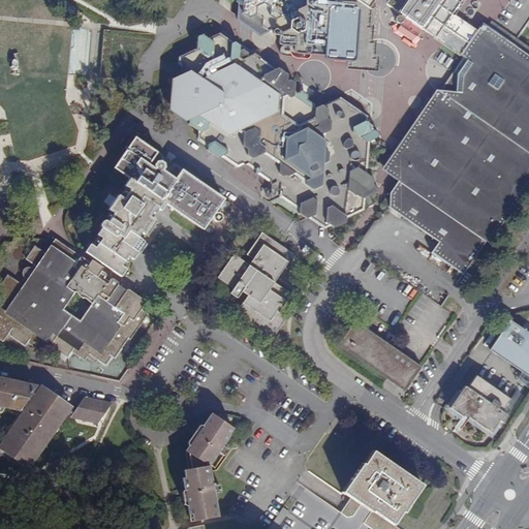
[(261,33),(275,28),(276,27),(283,32),(290,30),(290,23),(298,18),(299,10),(305,6),(306,0),(237,0),(237,13),(261,33)]
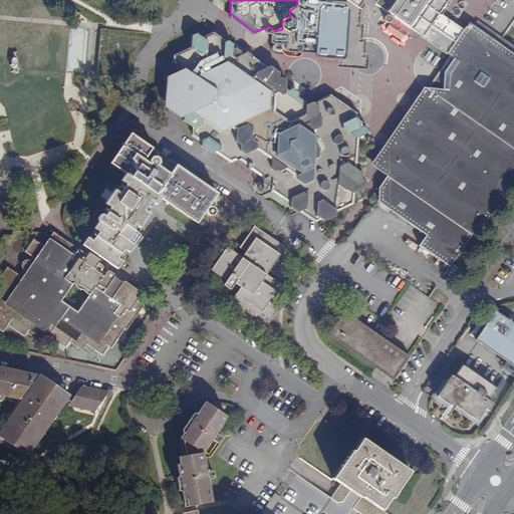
[(343,63),(356,64),(364,64),(364,56),(362,56),(362,41),(358,41),(359,26),(356,26),(357,4),(355,2),(352,0),(351,0),(350,2),(347,0),(297,0),(296,6),(290,10),(289,17),(282,22),(282,29),(275,31),(268,26),(267,27),(266,31),(272,37),(271,39),(272,41),(273,42),(285,43),(287,49),(289,51),(316,53),(317,55),(318,56),(319,57),(332,58),(342,59),(342,63),(343,63)]
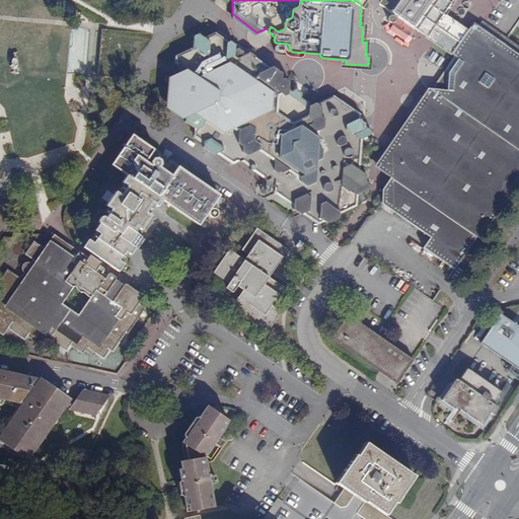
[(441,0),(386,0),(383,4),(400,16),(398,17),(417,29),(418,28),(452,53),(468,30),(437,7),(441,0)]
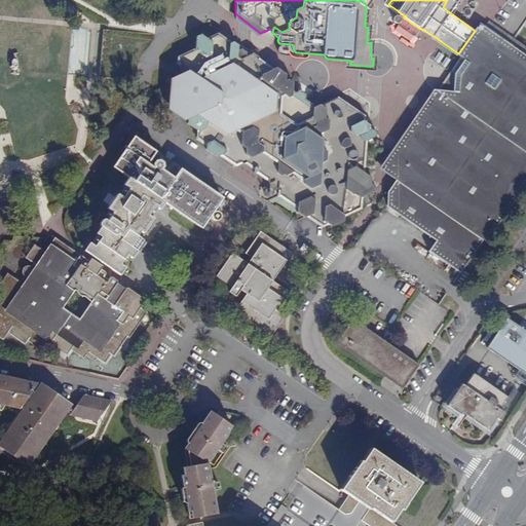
[(422,30),(404,17),(400,25),(415,34),(419,35),(422,30)]
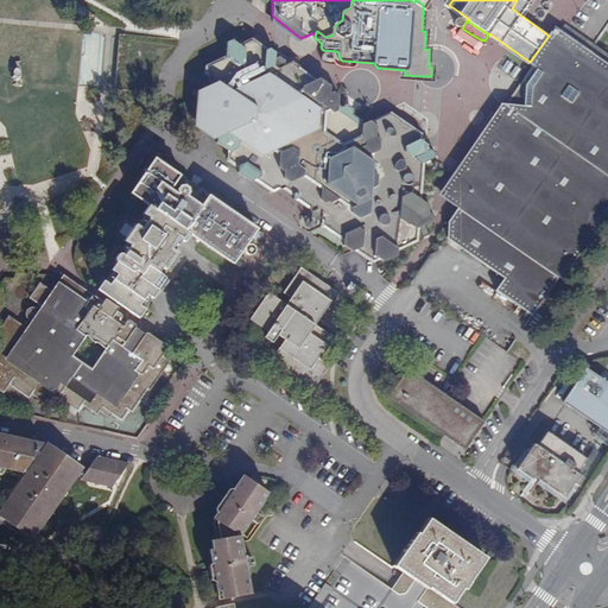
[(449,239),(506,277),(498,290),(534,315),(559,277),(562,279),(607,211),(607,63),(555,26),(549,36),(530,62),(536,65),(539,68),(527,84),(526,106),(502,113),(508,103),(501,103),(496,111),(500,113),(454,183),(456,184),(454,206),(458,209),(457,227),(449,233),(449,239)]
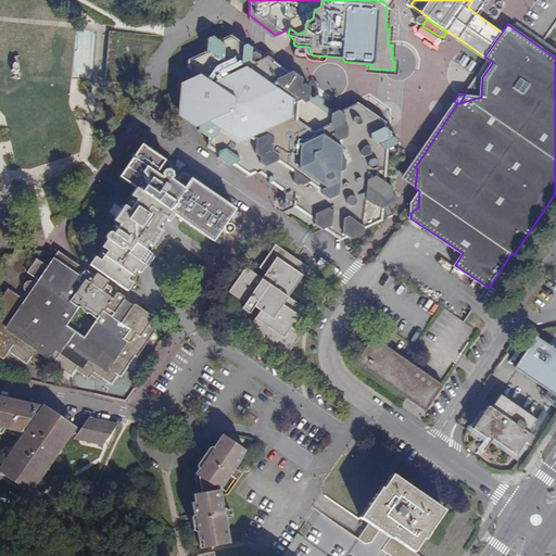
[(340,111),(338,110),(333,113),(327,108),(328,104),(321,101),(315,97),(310,99),(311,87),(305,84),(303,84),(304,78),(301,76),(299,77),(300,74),(292,70),(290,72),(274,61),(275,59),(268,55),(255,59),(252,57),(253,47),(248,43),(247,43),(231,34),(219,39),(213,36),(207,38),(206,50),(189,59),(188,67),(191,70),(192,73),(197,77),(196,83),(194,84),(193,86),(192,87),(193,91),(191,93),(193,97),(191,100),(192,101),(190,105),(191,108),(190,111),(190,114),(192,116),(192,121),(199,125),(198,129),(209,137),(207,146),(218,153),(218,156),(230,165),(232,164),(249,176),(255,173),(257,174),(260,172),(264,175),(269,178),(268,181),(283,191),(282,192),(285,193),(290,190),(294,193),(293,199),(295,200),(295,206),(314,220),(314,224),(323,229),(325,228),(341,240),(348,236),(350,238),(362,232),(364,232),(365,228),(381,219),(383,207),(396,200),(397,196),(392,192),(392,186),(386,181),(389,149),(397,143),(399,139),(391,134),(392,131),(386,127),(387,121),(358,101),(351,105),(340,111)]
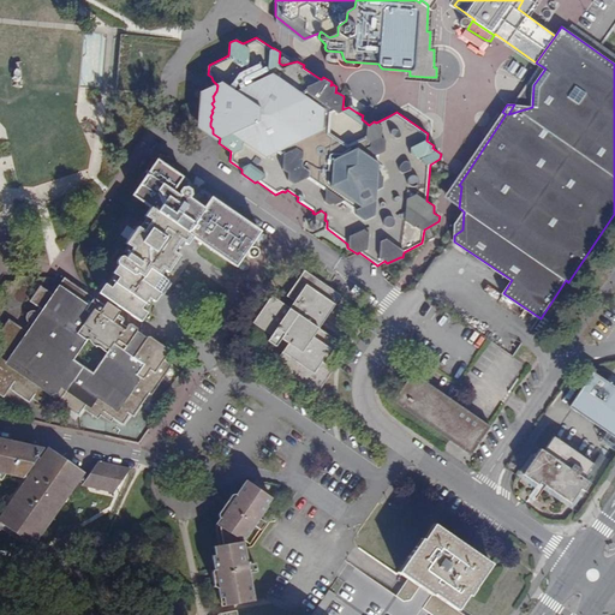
[(521,81),(529,72),(514,60),(507,69),(521,81)]
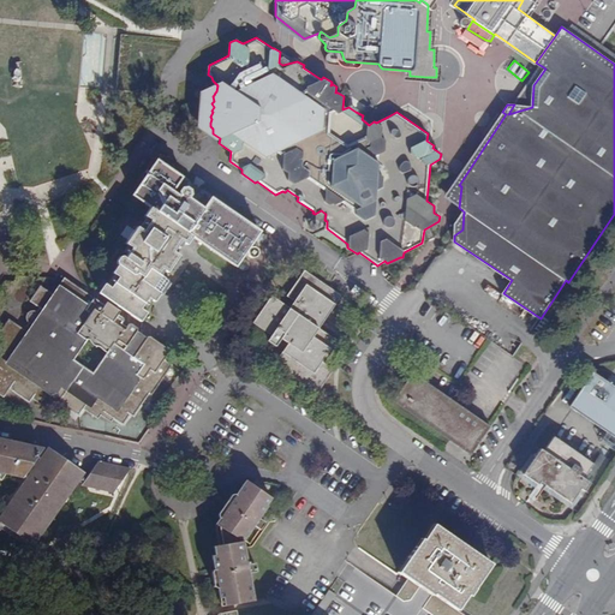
[(545,69),(542,66),(514,105),(508,114),(532,107),(533,85),(545,69)]
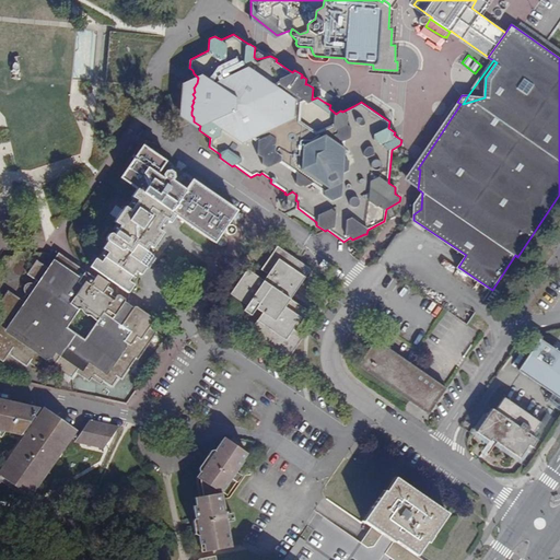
[(171,212),(175,214),(214,242),(235,211),(191,179),(190,176),(186,174),(182,174),(177,182),(173,179),(173,173),(171,171),(173,166),(172,163),(168,161),(166,162),(142,146),(120,177),(139,190),(127,208),(124,207),(114,221),(119,225),(113,234),(111,233),(107,232),(105,236),(105,241),(107,242),(91,266),(123,288),(128,280),(135,270),(118,259),(124,253),(127,253),(135,257),(138,253),(140,255),(144,249),(147,251),(163,226),(161,225),(165,220),(171,212)]
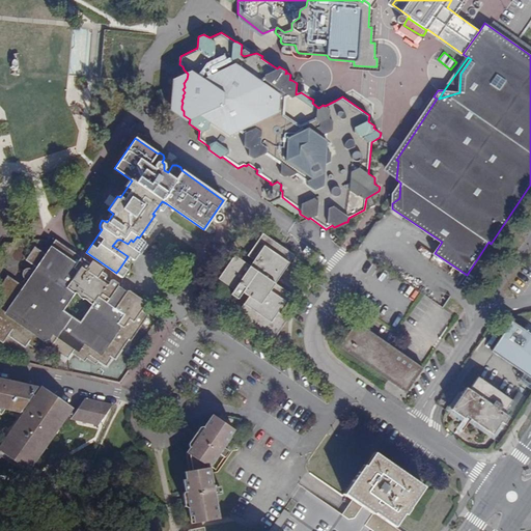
[(387,172),(396,179),(398,161),(396,160),(387,172)]
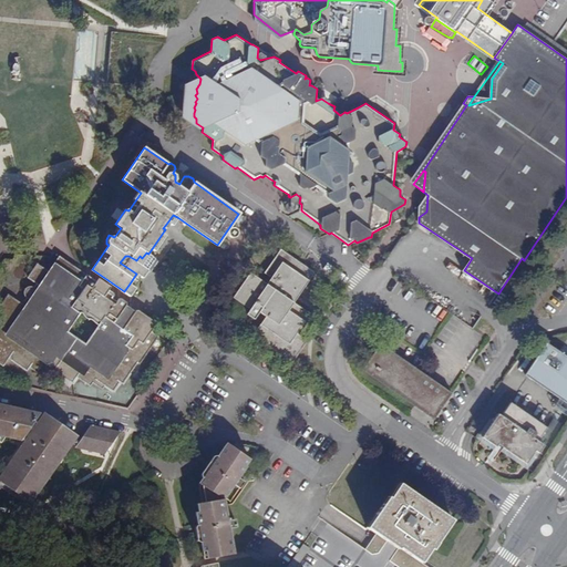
[(173,215),(167,223),(169,224),(172,226),(177,217),(173,215)]
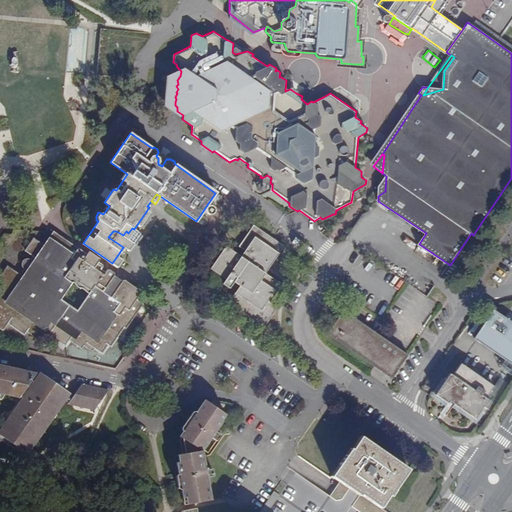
[(217,204),(221,203),(223,200),(222,197),(219,195),(216,196),(214,198),(214,202),(217,204)]
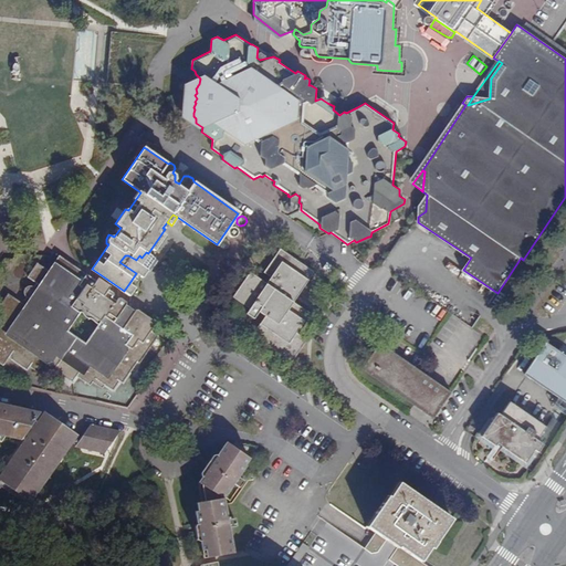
[(229,234),(232,237),(236,237),(239,233),(238,229),(234,227),(230,228),(228,231),(229,234)]
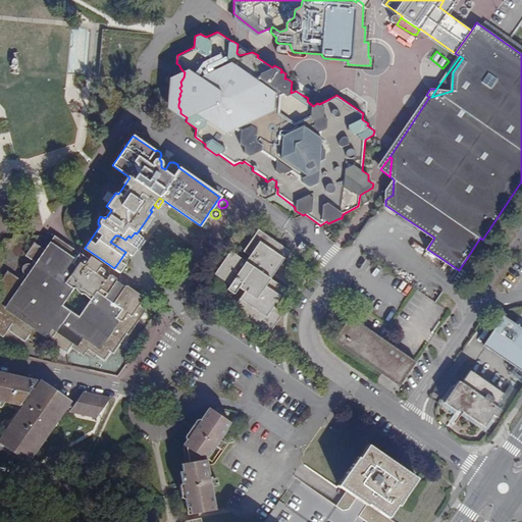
[(212,226),(211,222),(208,220),(205,220),(203,223),(203,227),(206,229),(211,228),(212,226)]
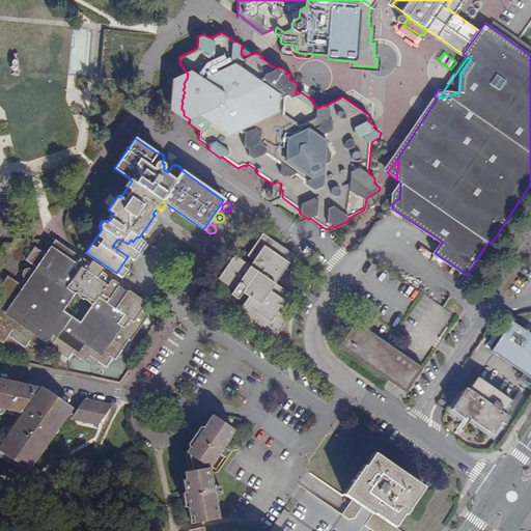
[(290,294),(275,282),(295,254),(263,233),(249,255),(254,259),(250,266),(226,249),(211,272),(234,288),(231,292),(239,298),(246,287),(252,291),(236,313),(274,339),(288,318),(278,311),(290,294)]
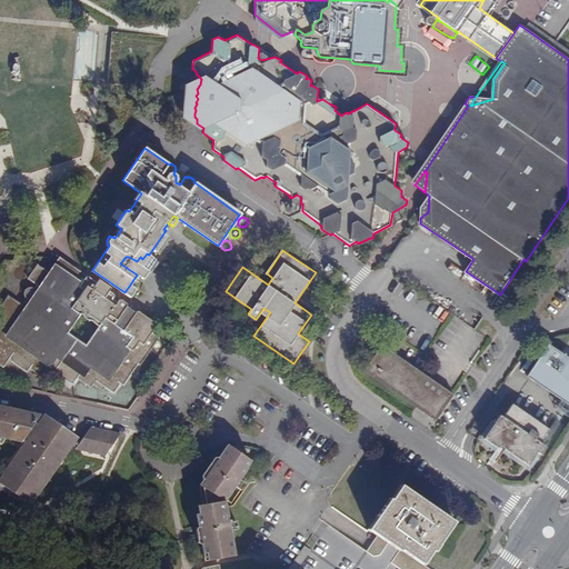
[(122,298),(120,299),(118,302),(112,299),(115,296),(113,292),(60,256),(48,275),(36,266),(27,279),(35,286),(20,307),(7,298),(0,307),(0,366),(3,368),(9,361),(27,373),(30,369),(42,377),(47,371),(51,376),(55,371),(72,385),(76,379),(89,389),(93,383),(103,391),(106,387),(115,392),(121,382),(125,385),(139,363),(141,365),(160,337),(150,330),(153,326),(156,327),(158,325),(157,322),(140,311),(137,311),(135,315),(126,308),(128,305),(127,301),(122,298)]
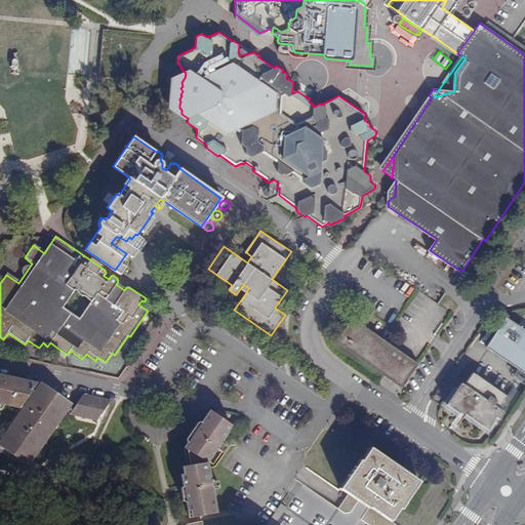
[(130,256),(126,253),(120,263),(123,266),(130,256)]
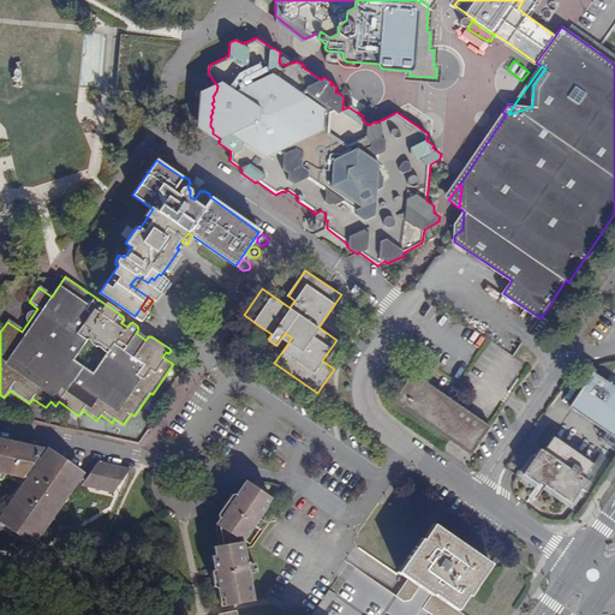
[(239,323),(238,323),(232,332),(233,333),(236,336),(240,335),(244,332),(243,327),(239,323)]
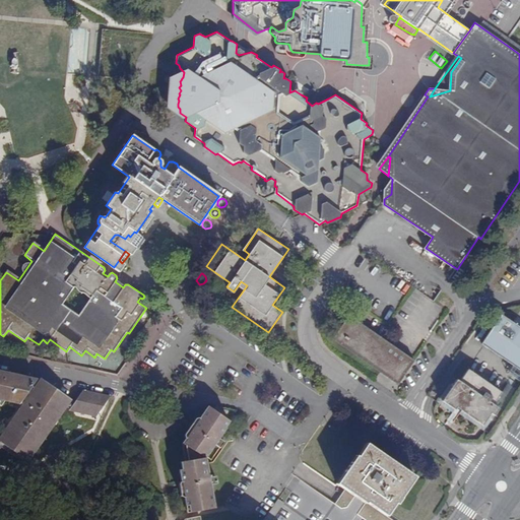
[(123,287),(125,284),(117,278),(115,281),(123,287)]
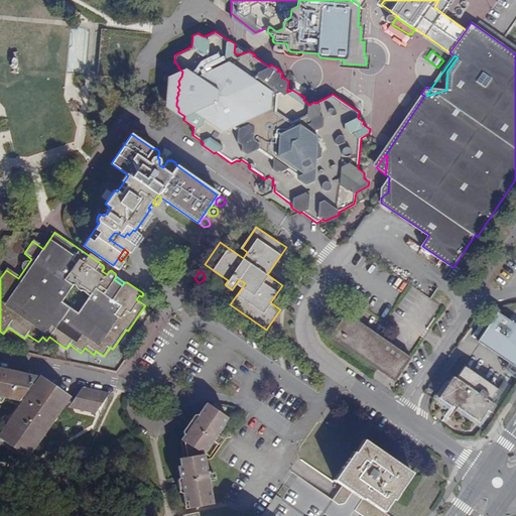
[(199,304),(204,303),(207,299),(206,293),(201,290),(196,291),(192,295),(194,301),(199,304)]
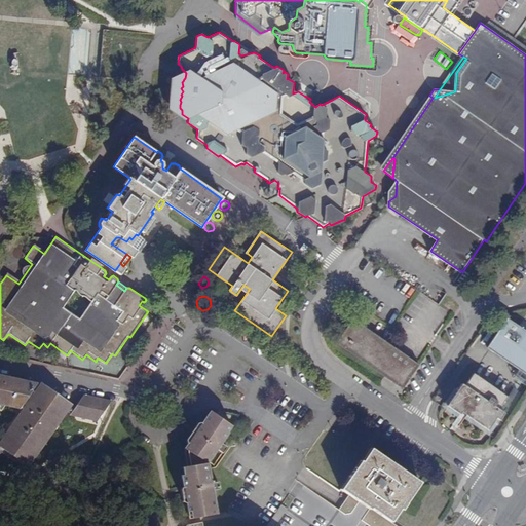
[(525,330),(508,317),(501,326),(525,343),(525,330)]
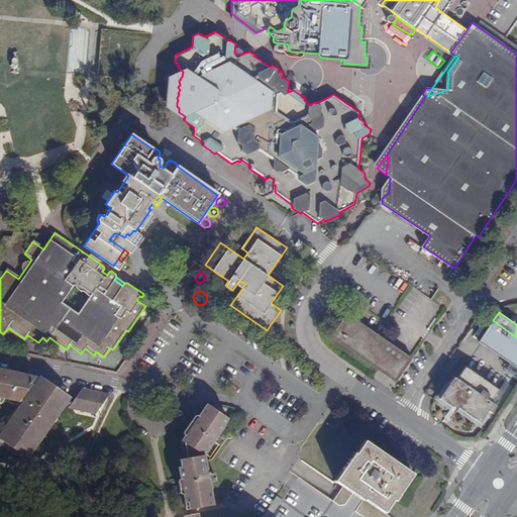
[(516,337),(493,320),(479,340),(516,367),(516,337)]
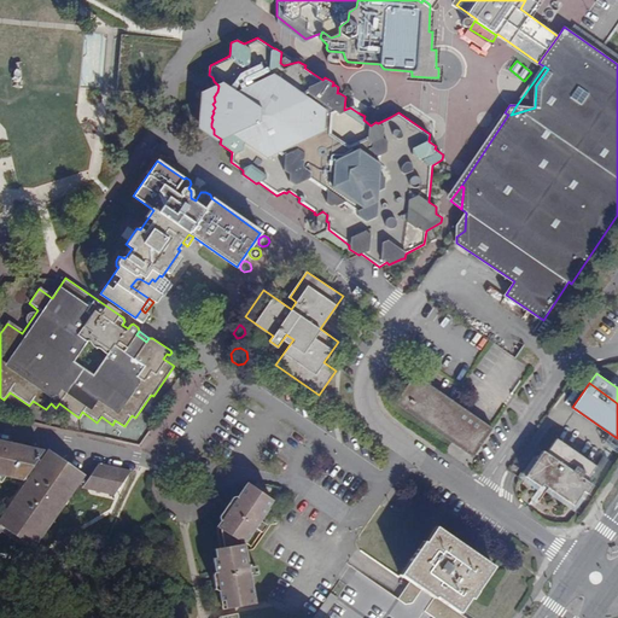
[(394,401),(407,409),(417,396),(403,388),(394,401)]
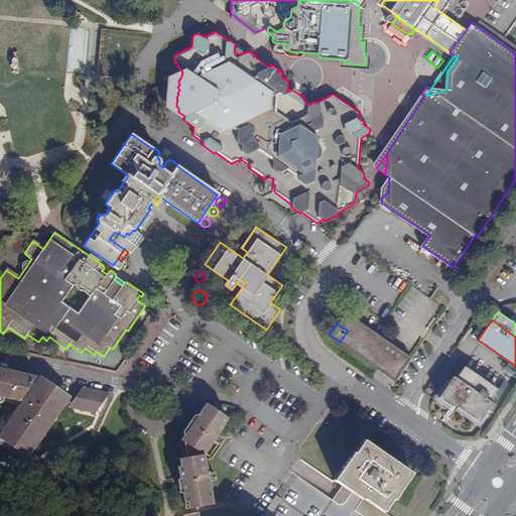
[(409,356),(392,344),(376,367),(393,379),(409,356)]
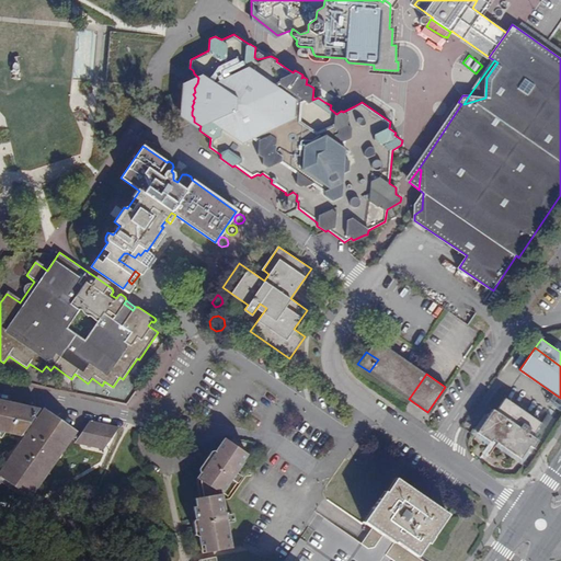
[(490,441),(492,438),(521,458),(530,445),(534,447),(538,438),(537,438),(533,435),(540,422),(505,398),(496,410),(493,408),(477,431),(490,441)]
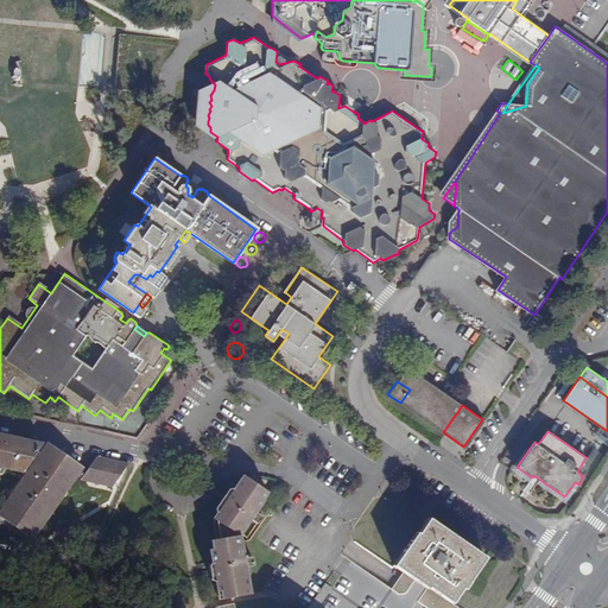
[(127,468),(131,464),(99,456),(88,470),(62,453),(55,463),(38,451),(43,444),(0,434),(0,472),(2,474),(7,468),(24,473),(25,470),(30,473),(2,515),(31,536),(78,474),(82,476),(81,479),(112,487),(115,483),(114,482),(126,467),(127,468)]
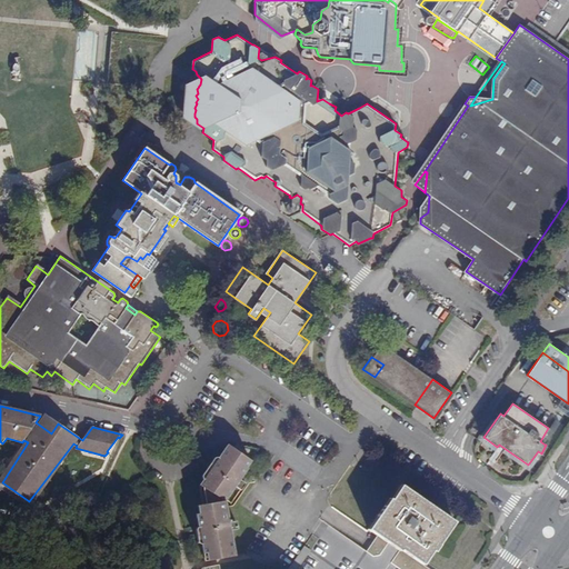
[(555,419),(548,428),(540,441),(545,445),(560,422),(555,419)]
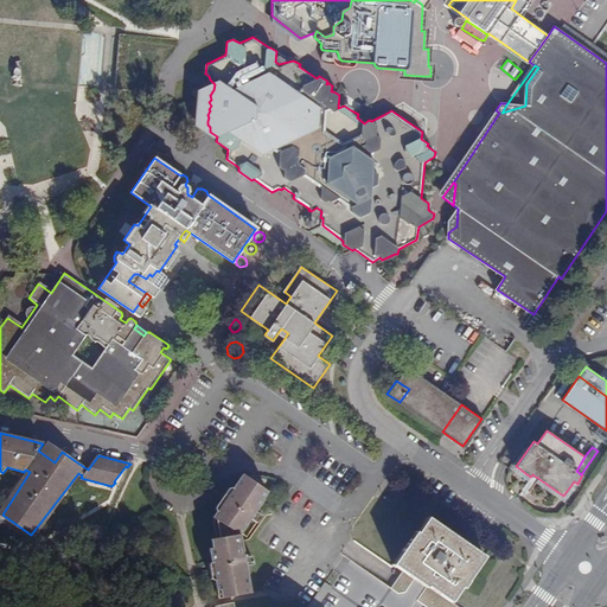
[(270,492),(244,477),(217,524),(221,544),(216,545),(217,554),(213,555),(223,605),(255,599),(250,573),(257,572),(256,562),(248,564),(244,538),(255,519),(262,524),(267,517),(260,512),(267,499),(266,499),(270,492)]
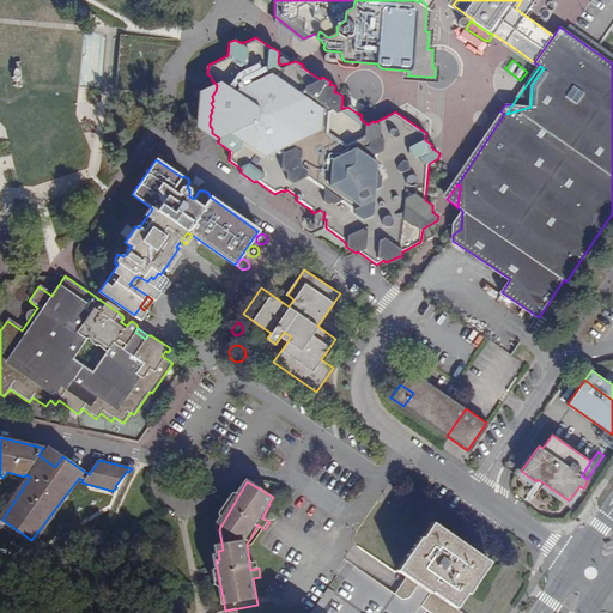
[(455,610),(459,605),(466,594),(468,595),(473,587),(490,563),(432,523),(422,539),(420,538),(396,572),(430,595),(431,593),(455,610)]
